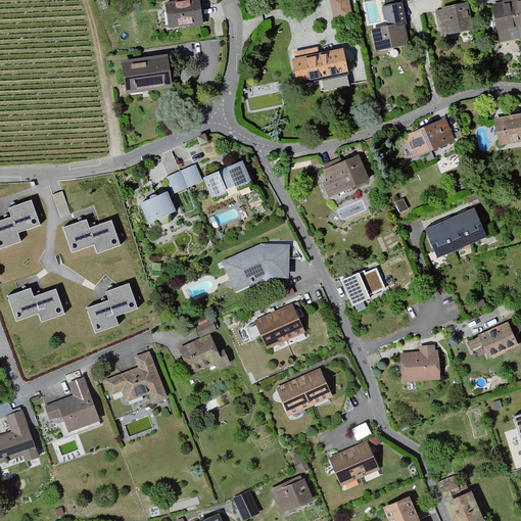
[(163,0),(166,27),(201,24),(199,0),(163,0)]
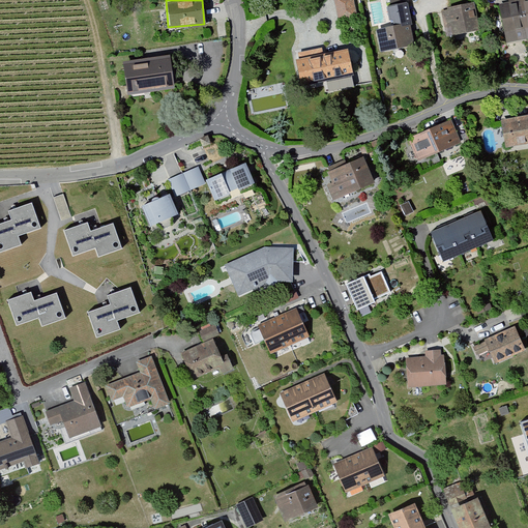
[(332,0),(338,20),(357,16),(353,0),(332,0)]
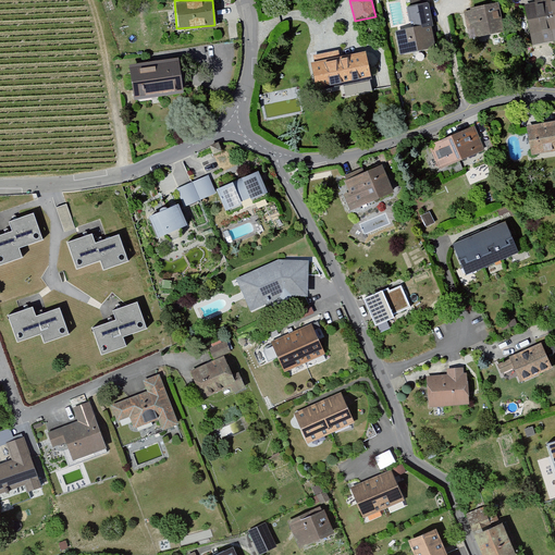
[(537,44),(551,40),(541,0),(531,0),(532,4),(520,7),(526,34),(531,34),(532,40),(537,44)]
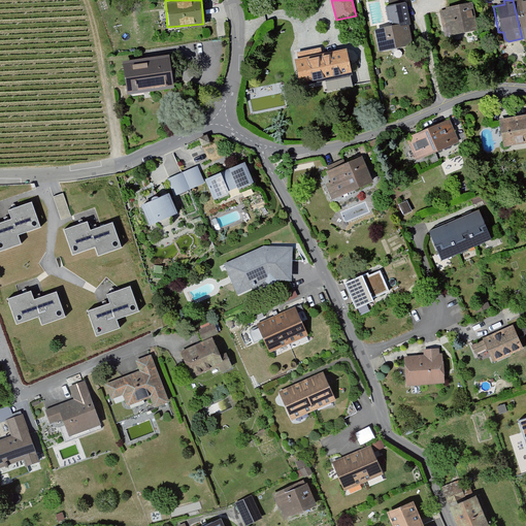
[(513,0),(522,38),(525,37),(525,0),(524,1),(524,0),(513,0)]
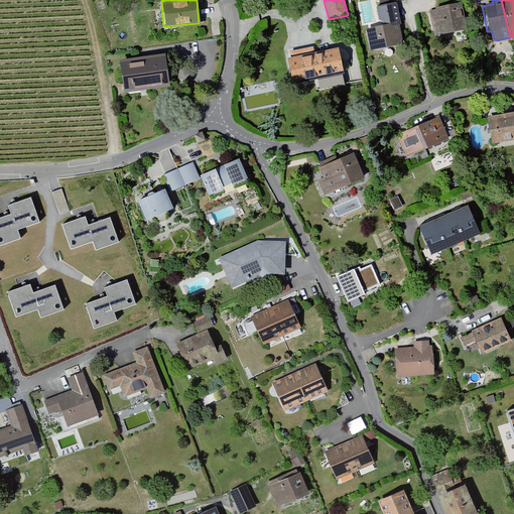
[(364,28),(368,51),(404,45),(396,1),(375,5),(378,26),(364,28)]
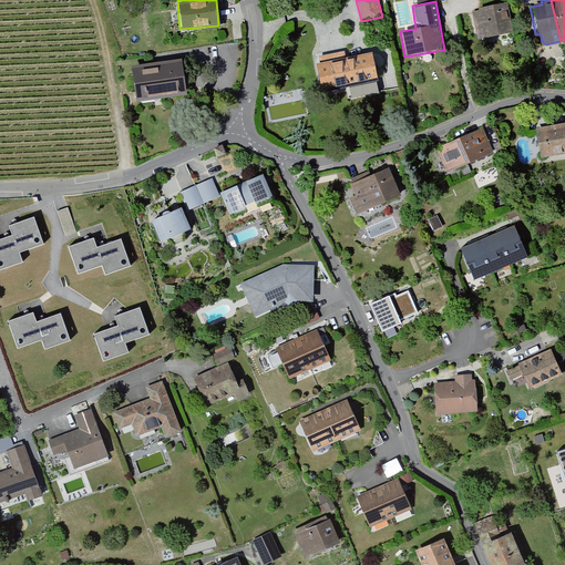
[(470,11),(478,39),(513,30),(505,1),(470,11)]
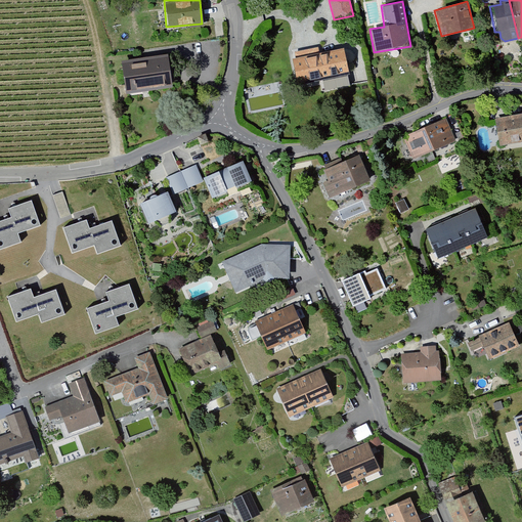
[(294,55),(299,85),(350,78),(346,48),(294,55)]
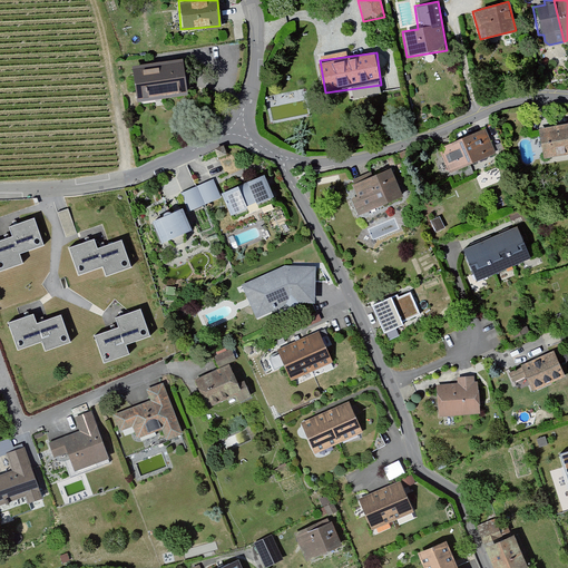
[(134,66),(138,99),(188,92),(184,59),(134,66)]
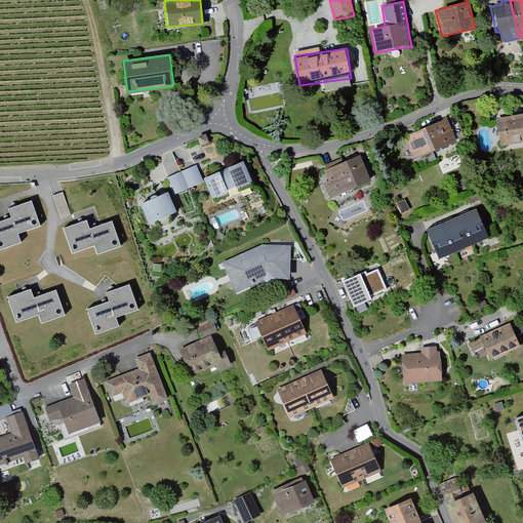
[(522,109),(522,113),(496,119),(501,146),(522,141),(522,106),(522,107),(522,109)]
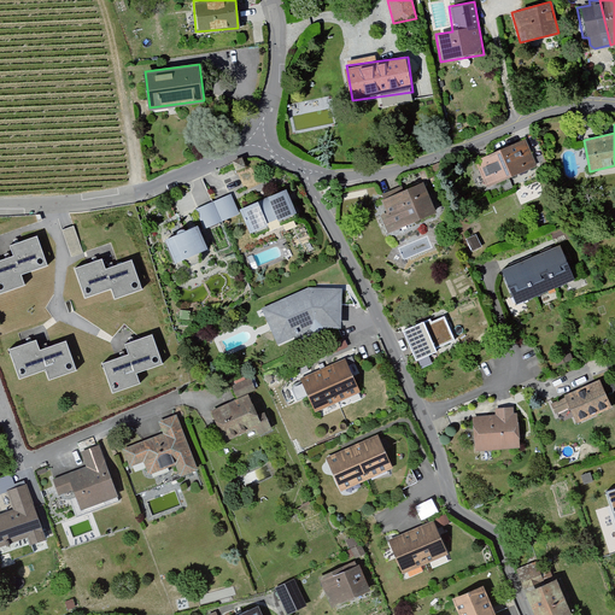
[(473,160),(485,187),(536,165),(523,139),(473,160)]
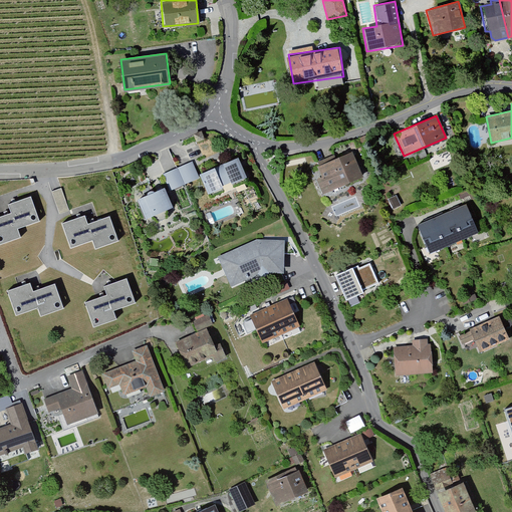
[(135,117),(128,120),(131,128),(138,124),(135,117)]
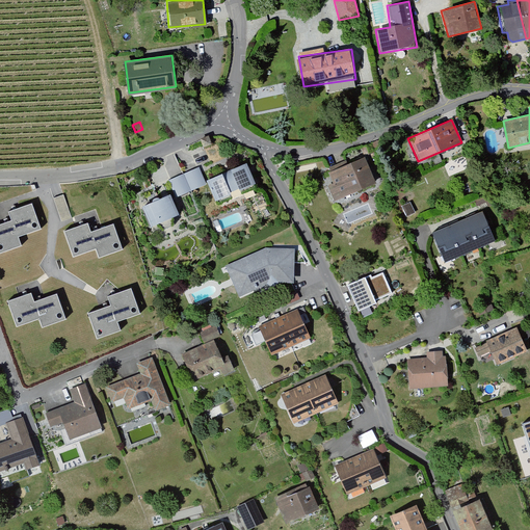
[(200,139),(203,148),(211,143),(207,136),(200,139)]
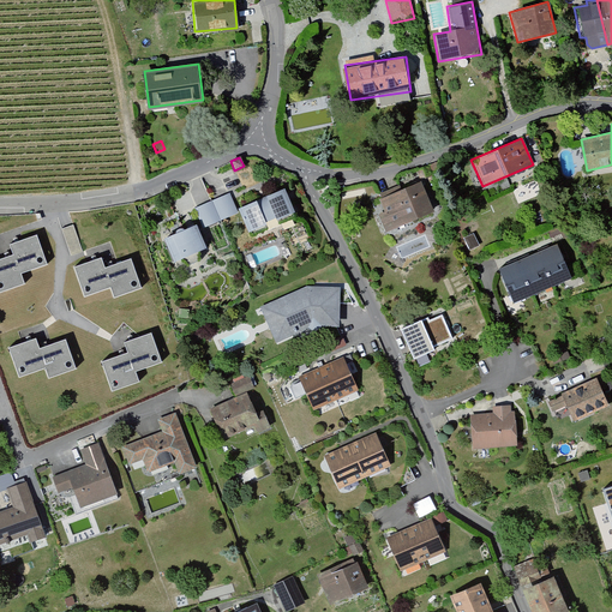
[(376,214),(384,232),(433,209),(421,181),(378,201),(383,210),(376,214)]
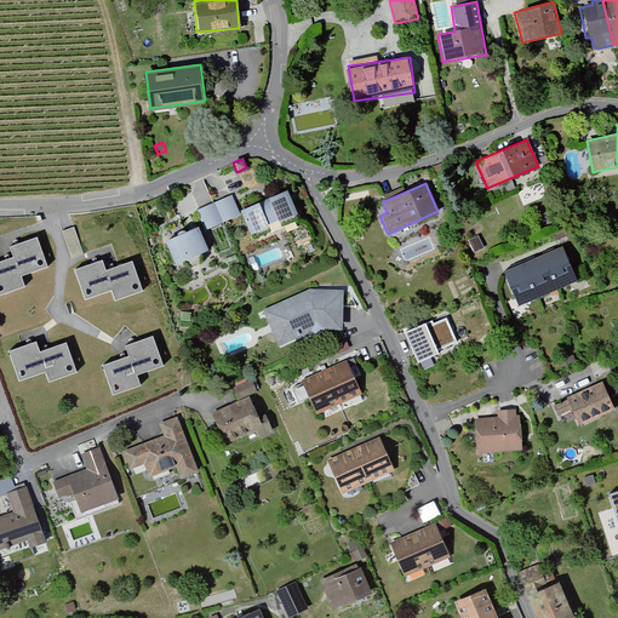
[(240,210),(251,235),(298,216),(289,190),(240,210)]
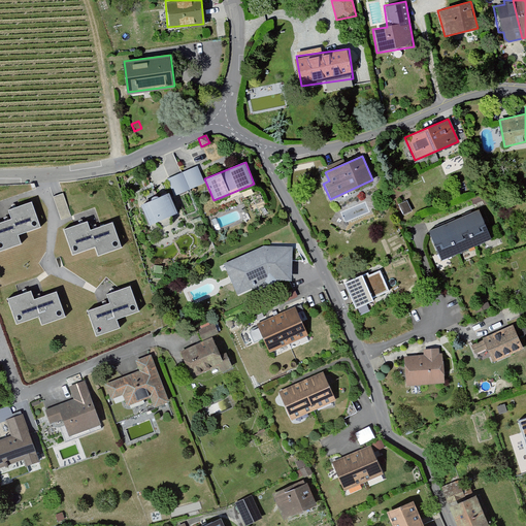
[(167,178),(174,195),(203,181),(196,165),(167,178)]
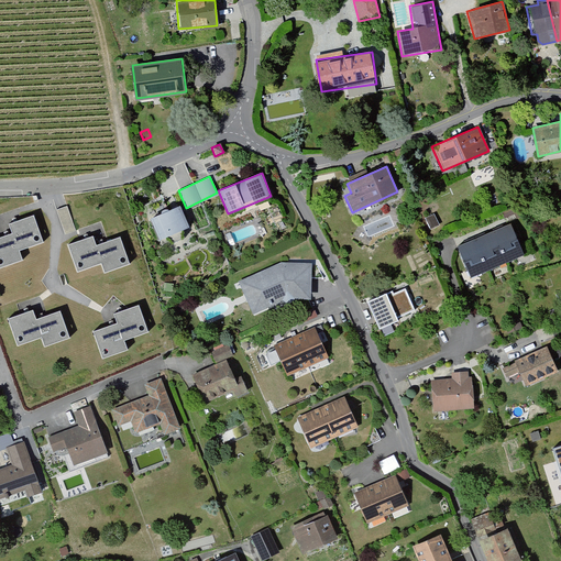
[(151,217),(160,239),(190,226),(180,204),(151,217)]
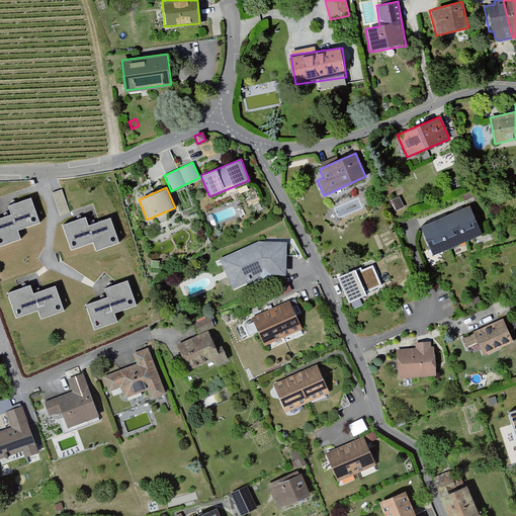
[(62,190),(52,193),(59,218),(70,215),(62,190)]
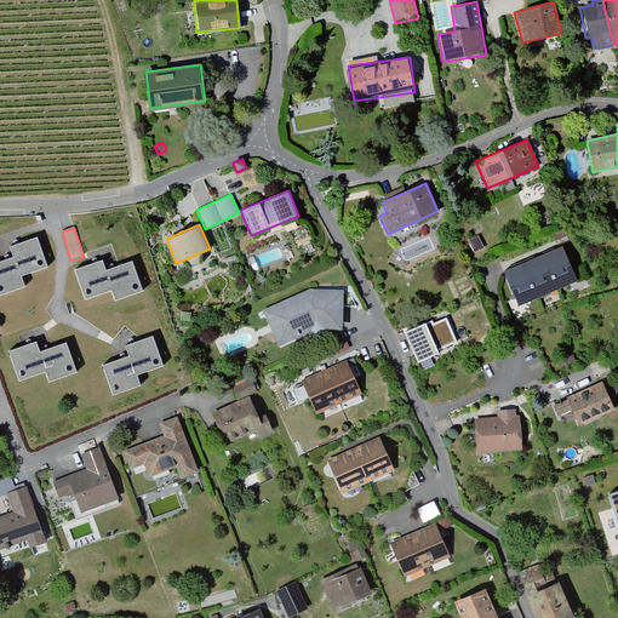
[(0,296),(28,289),(24,279),(50,270),(39,236),(9,245),(12,256),(4,258),(0,259),(0,296)]
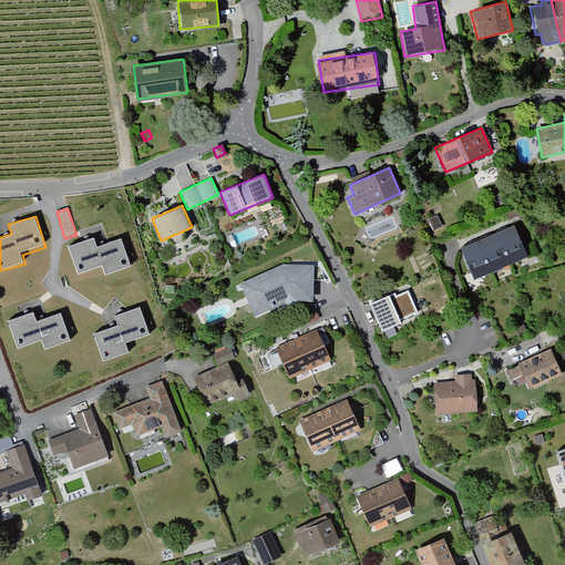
[(510,226),(493,233),(507,265),(525,257),(510,226)]
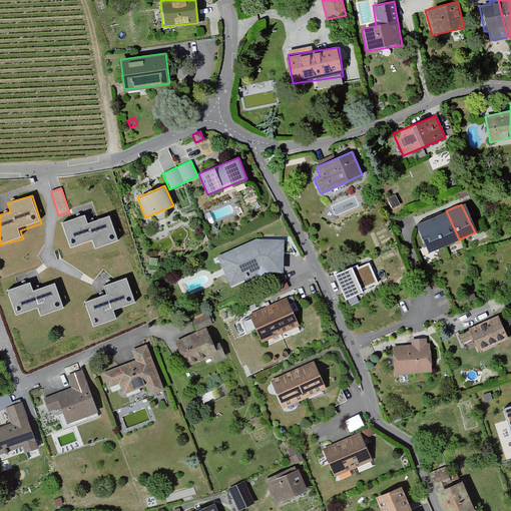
[(446,210),(431,217),(443,245),(459,239),(446,210)]
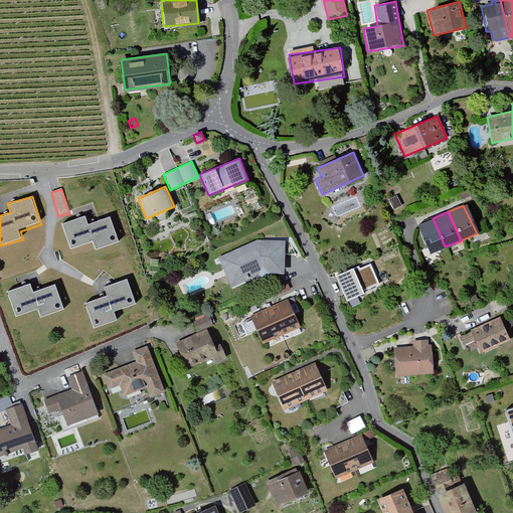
[(126,245),(114,213),(93,221),(88,223),(83,214),(61,223),(72,250),(94,241),(100,255),(126,245)]
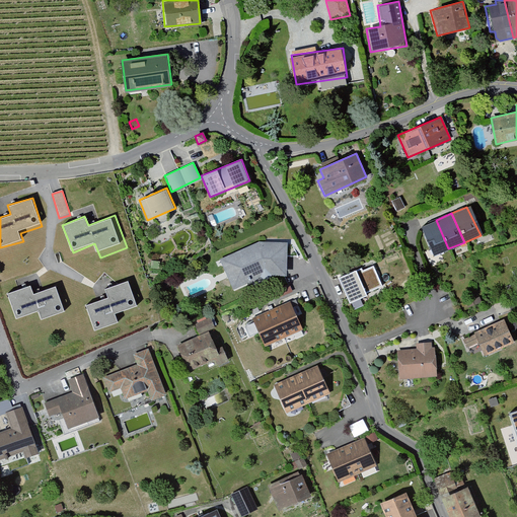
[(436,220),(418,227),(431,256),(448,248),(436,220)]
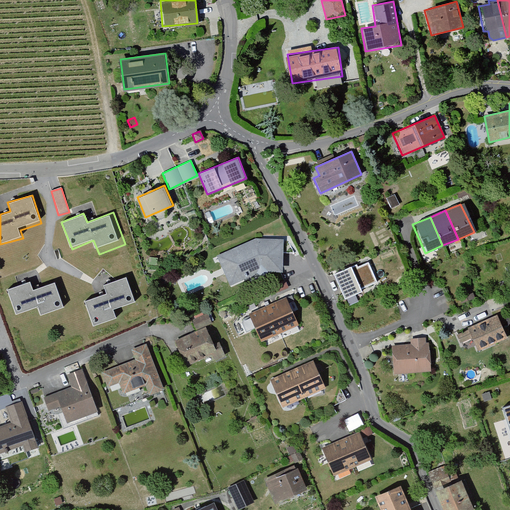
[(258,237),(217,255),(231,285),(266,270),(284,270),(283,238),(258,237)]
